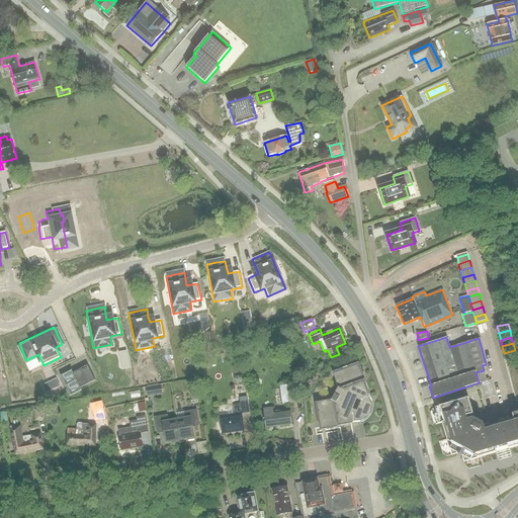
[(130,368),(126,350),(119,352),(122,369),(130,368)]
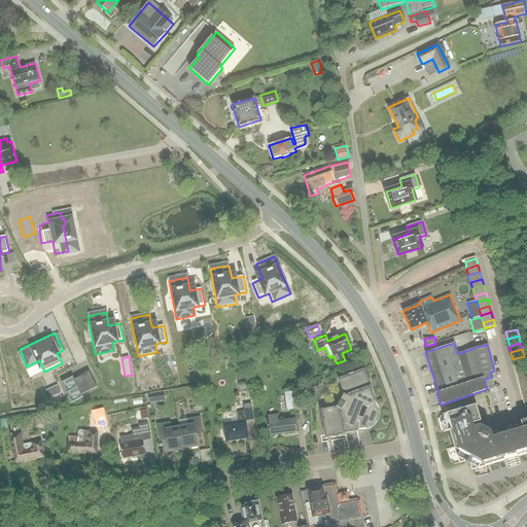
[(513,359),(515,365),(525,363),(524,356),(513,359)]
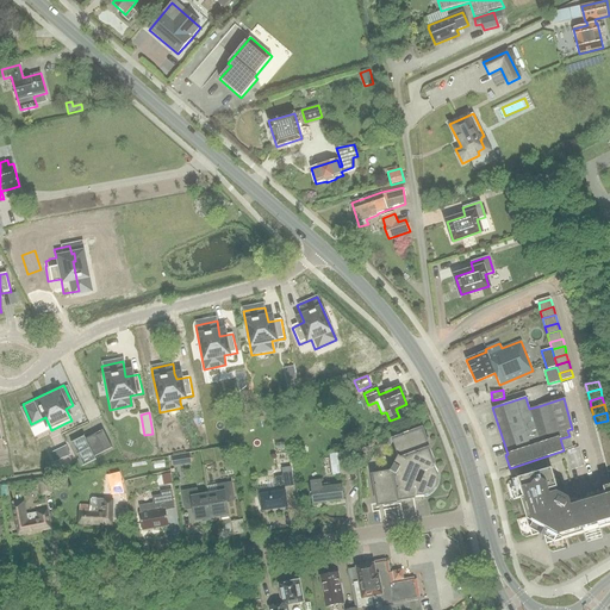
[(596,423),(597,431),(609,428),(608,421),(596,423)]
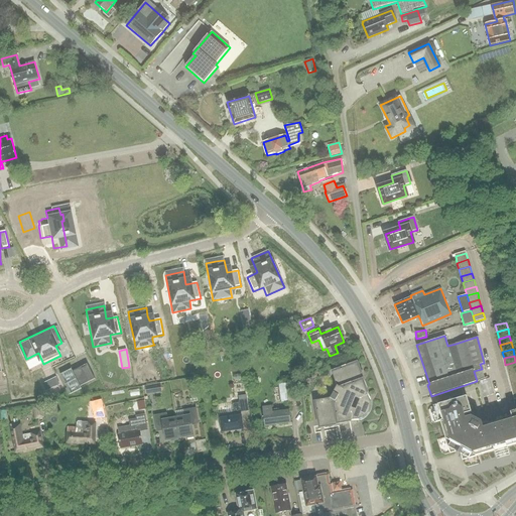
[(515,362),(505,365),(507,372),(515,369),(515,362)]
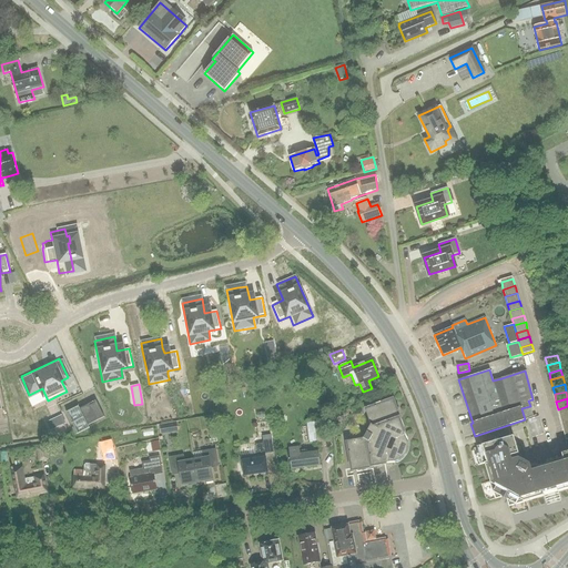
[(395,462),(406,442),(391,401),(364,411),(371,426),(363,438),(346,442),(352,469),(395,462)]
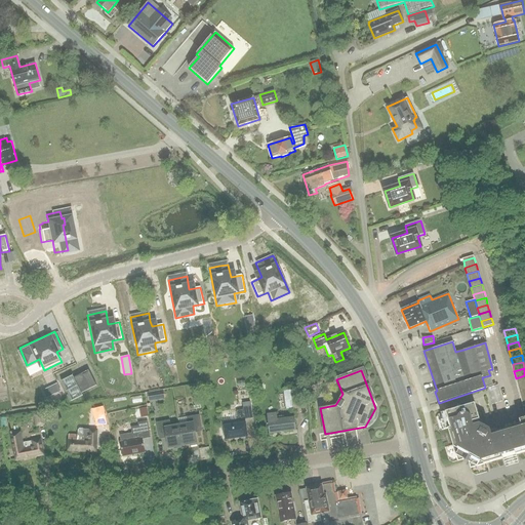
[(73,375),(62,380),(72,402),(83,396),(82,393),(96,387),(89,371),(74,378),(73,375)]
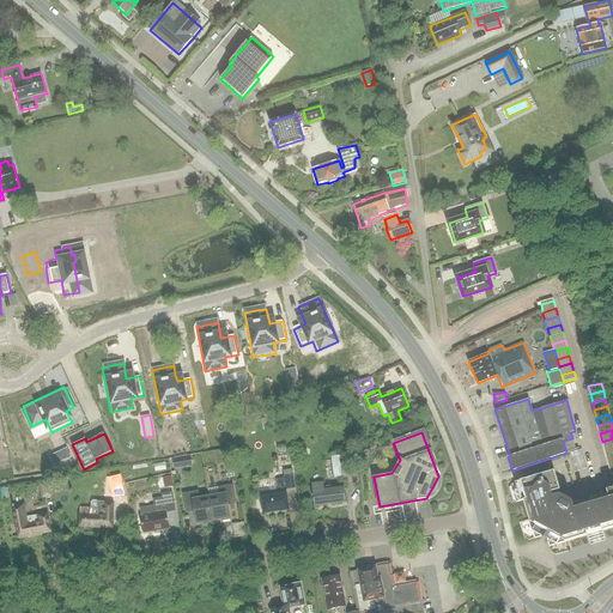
[(576,450),(572,438),(563,441),(566,453),(576,450)]
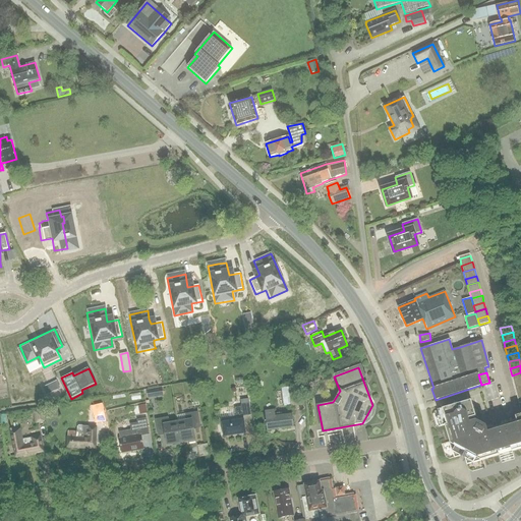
[(520,372),(512,375),(514,382),(520,380),(520,372)]
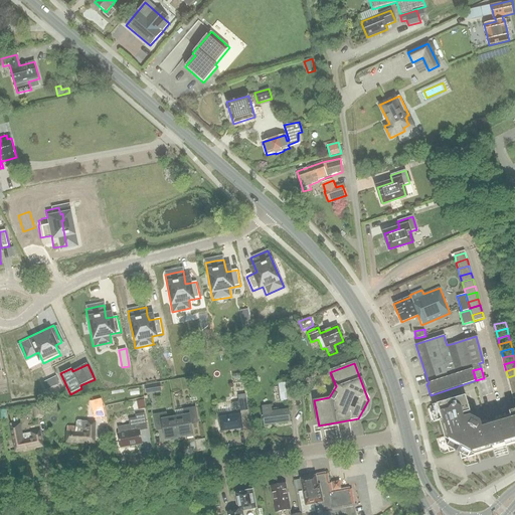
[(49,380),(52,387),(58,384),(55,377),(49,380)]
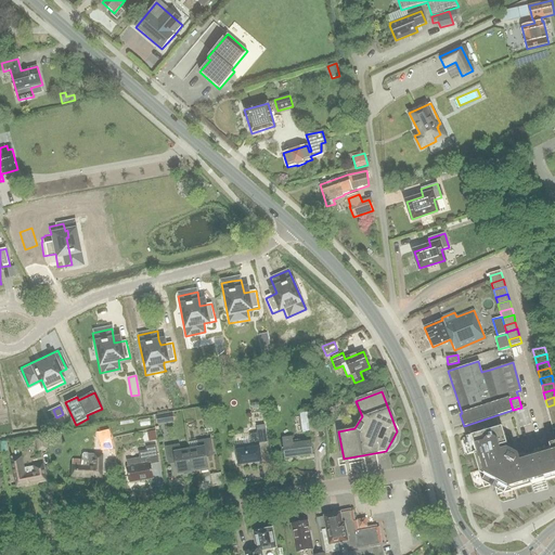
[(527,408),(516,411),(521,427),(531,424),(527,408)]
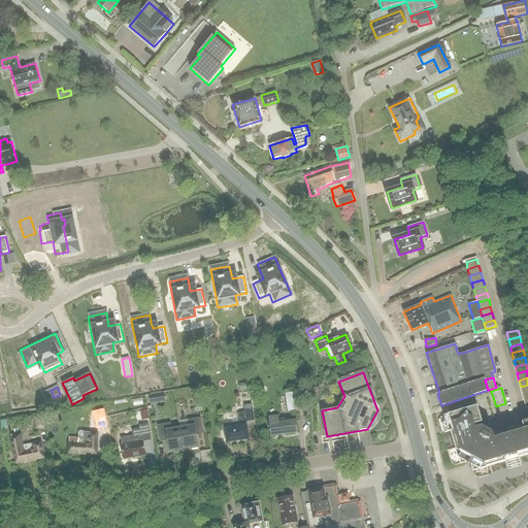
[(293,396),(295,413),(308,410),(306,394),(293,396)]
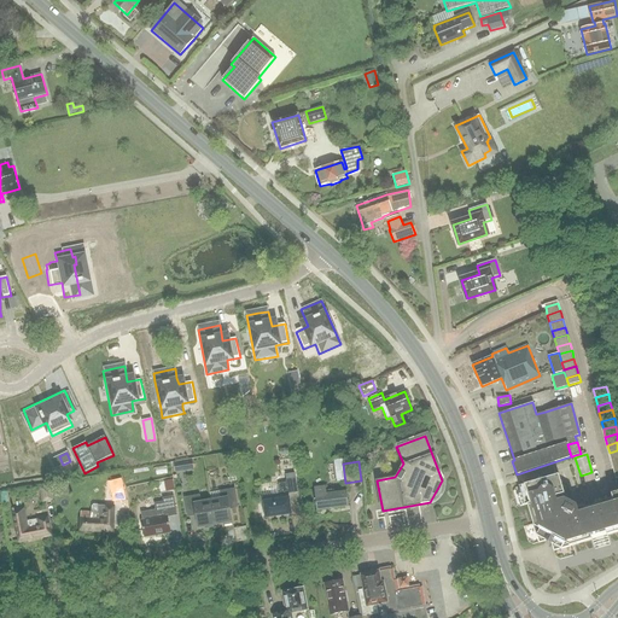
[(559,474),(519,487),(525,506),(528,505),(538,540),(549,536),(552,547),(605,531),(606,532),(617,529),(617,491),(611,494),(613,502),(578,512),(577,506),(565,499),(558,501),(557,497),(565,494),(559,474)]
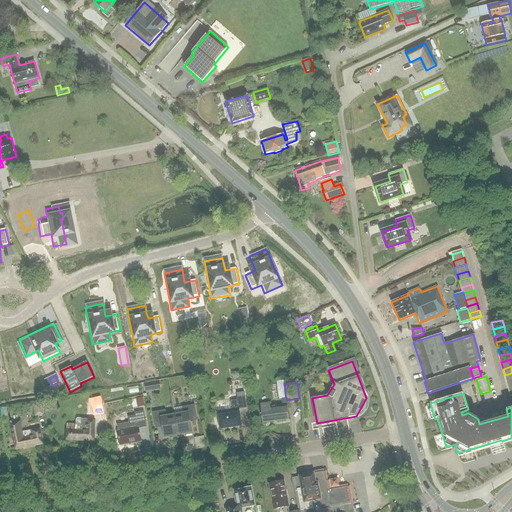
[(105,413),(101,396),(92,398),(96,415),(105,413)]
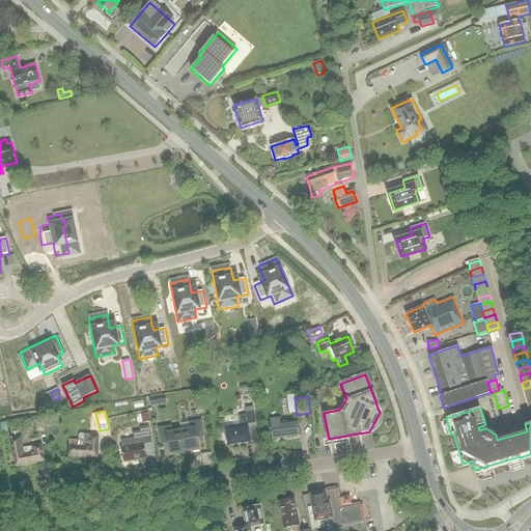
[(141,414),(142,423),(150,421),(148,412),(141,414)]
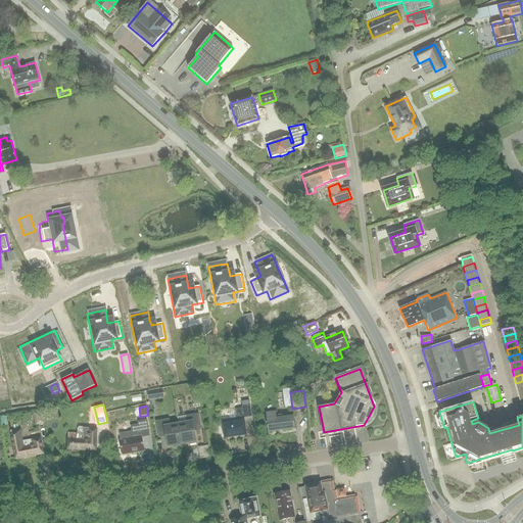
[(235,408),(237,419),(232,420),(232,419),(223,421),(224,429),(223,430),(223,434),(225,434),(226,438),(246,435),(244,418),(243,416),(251,415),(250,406),(235,408)]
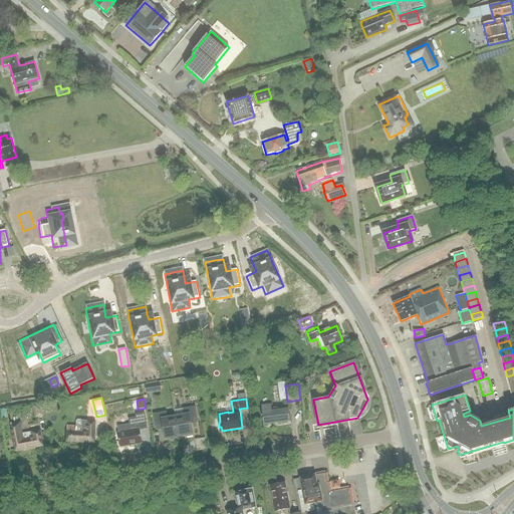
[(42,404),(32,406),(35,418),(45,416),(42,404)]
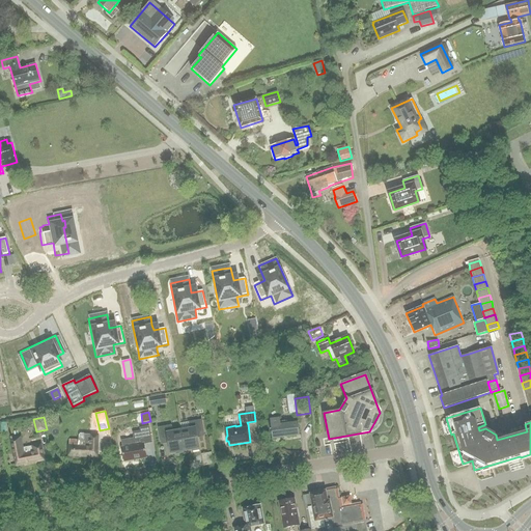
[(300,436),(298,423),(287,424),(287,421),(280,422),(279,419),(270,420),(273,439),(300,436)]
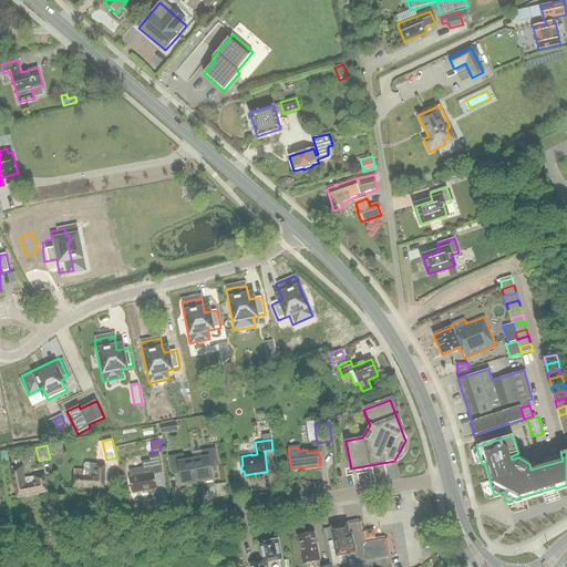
[(194,460),(197,482),(205,481),(205,483),(206,483),(206,482),(213,481),(213,480),(214,478),(210,462),(218,461),(216,449),(203,451),(204,457),(194,460)]
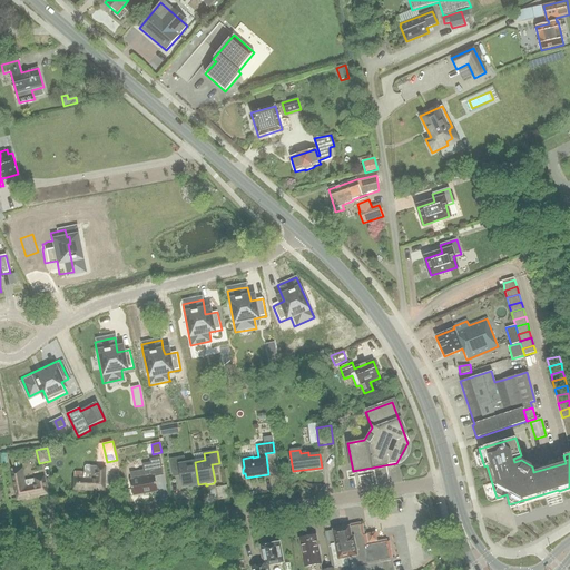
[(197,484),(198,484),(195,462),(186,464),(185,457),(170,460),(173,472),(180,470),(184,487),(189,485),(189,488),(196,487),(197,487),(197,484)]
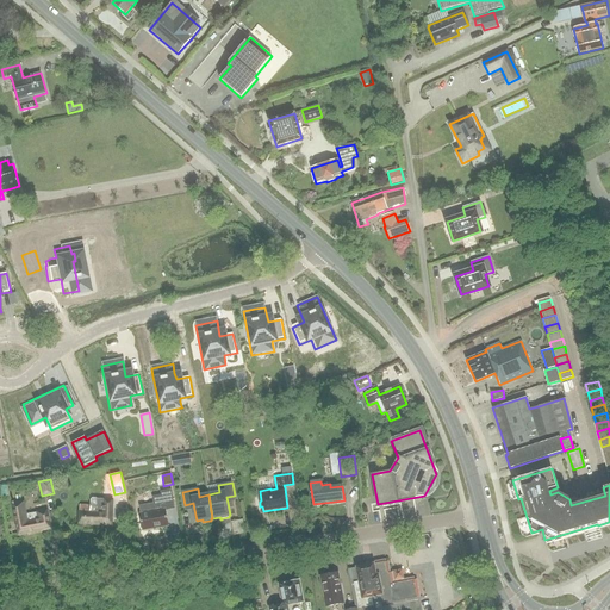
[(170,491),(162,492),(161,492),(161,496),(153,497),(154,503),(139,506),(141,515),(139,515),(143,530),(168,526),(166,510),(174,508),(170,491)]
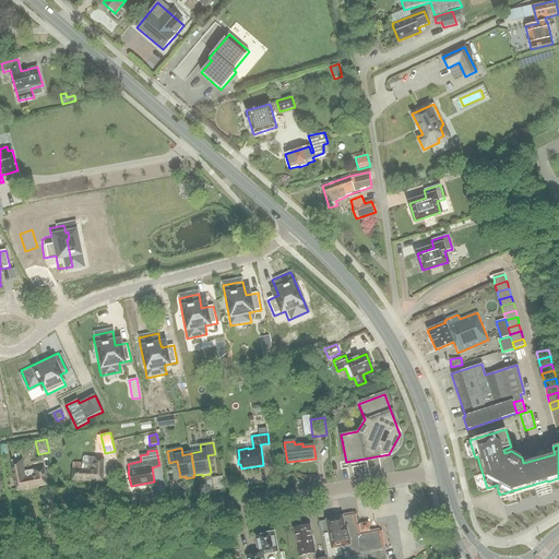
[(106,470),(103,470),(99,470),(99,459),(99,456),(90,456),(90,459),(88,470),(75,468),(74,480),(74,485),(84,485),(84,488),(92,488),(92,485),(104,485),(104,478),(106,478),(106,470)]
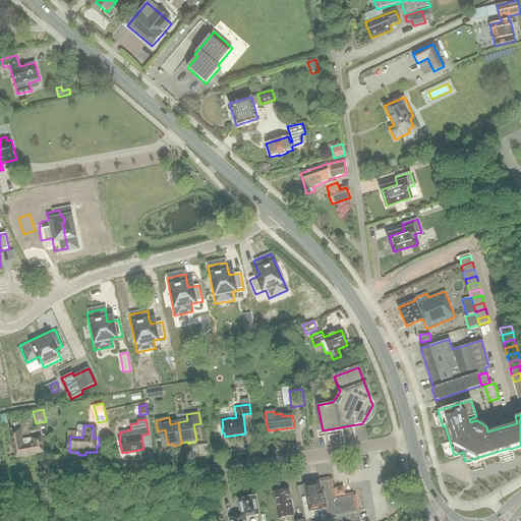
[(16,457),(44,452),(41,437),(22,440),(20,429),(11,431),(14,448),(16,457)]
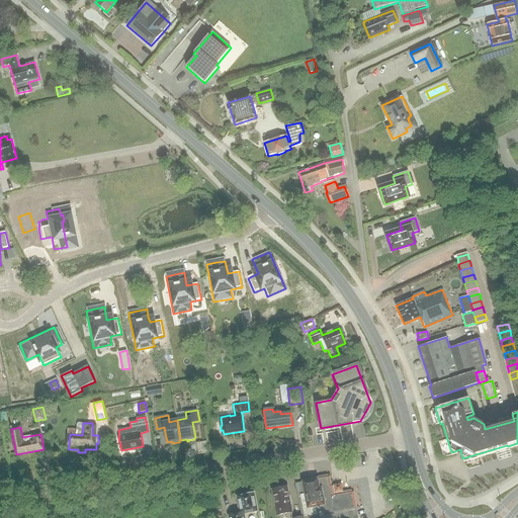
[(301,517),(318,517),(318,514),(325,512),(325,514),(356,509),(355,507),(357,507),(355,492),(353,492),(352,491),(343,492),(342,485),(331,487),(329,477),(327,478),(327,476),(310,479),(311,481),(303,482),(303,483),(295,484),(301,517)]
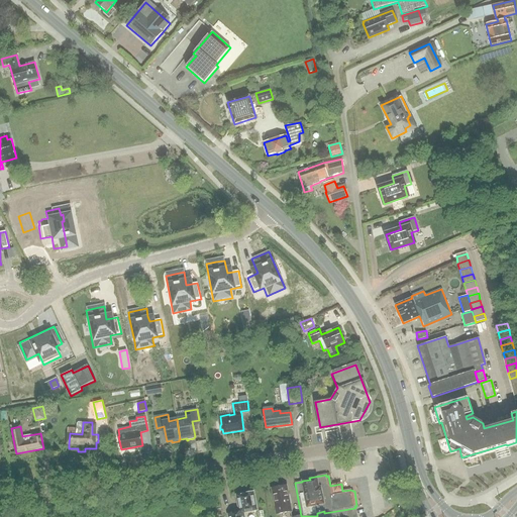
[(289,504),(291,503),(289,495),(287,496),(286,486),(280,487),(278,486),(275,487),(274,489),(272,489),(274,499),(273,501),(274,505),(276,506),(276,507),(278,506),(279,514),(291,511),(289,504)]
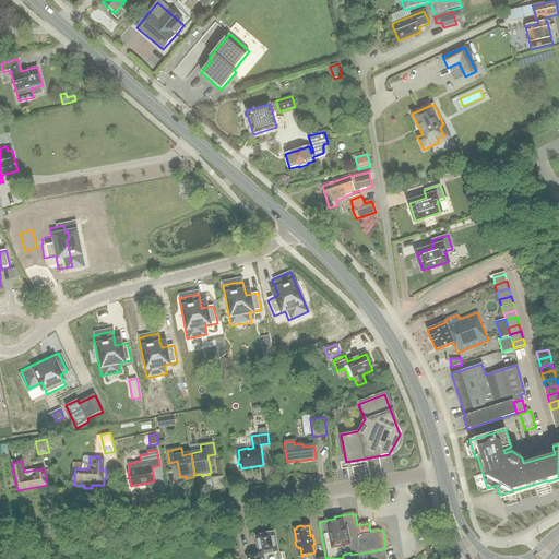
[(265,535),(257,536),(260,555),(247,557),(247,558),(263,558),(263,555),(277,551),(277,550),(278,549),(277,545),(276,544),(274,533),(273,533),(271,532),(266,533),(265,535)]
